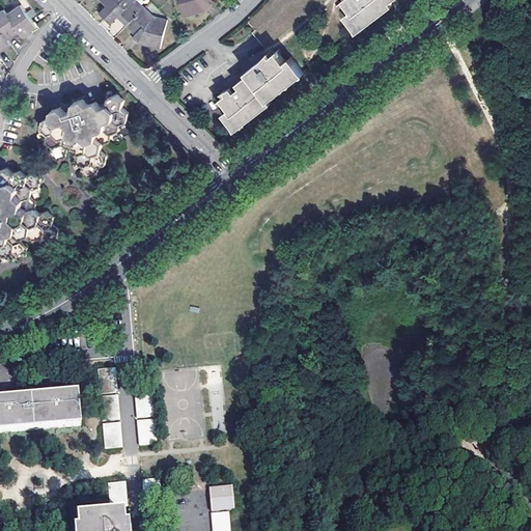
[(106,0),(109,2),(107,5),(99,14),(105,19),(122,0),(106,0)]
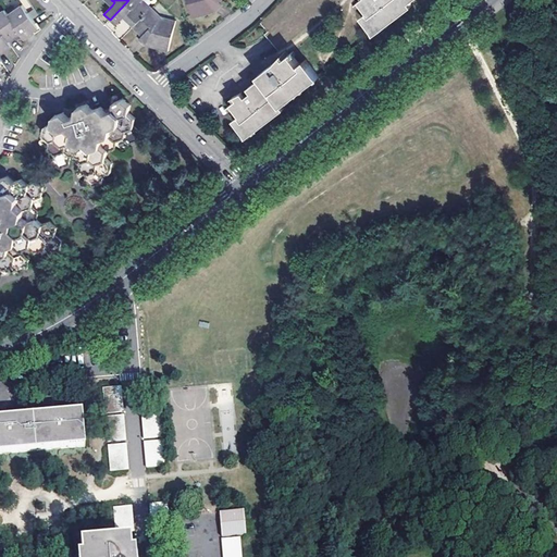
[(126,14),(136,23),(150,9),(141,0),(128,0),(110,20),(115,25),(124,16),(126,14)]
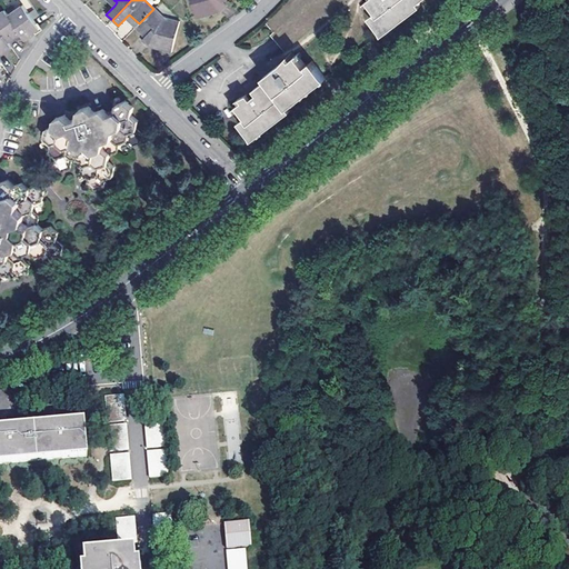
[(227,6),(223,3),(220,0),(191,0),(197,18),(220,12),(227,6)]
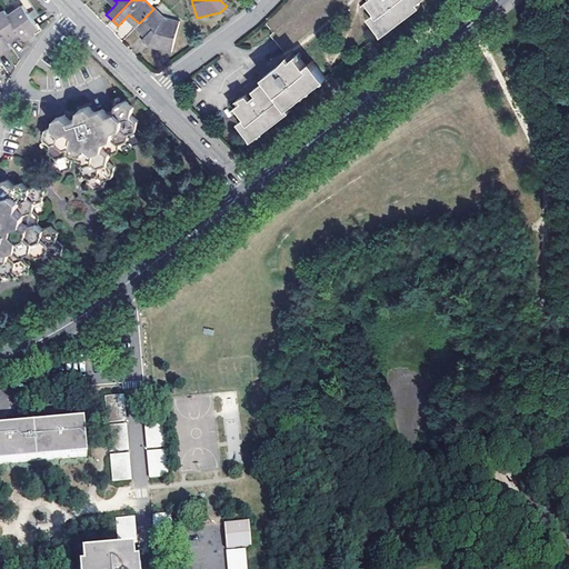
[(375,12),(370,16),(383,35),(421,7),(418,2),(421,0),(368,0),(367,1),(370,6),(375,12)]
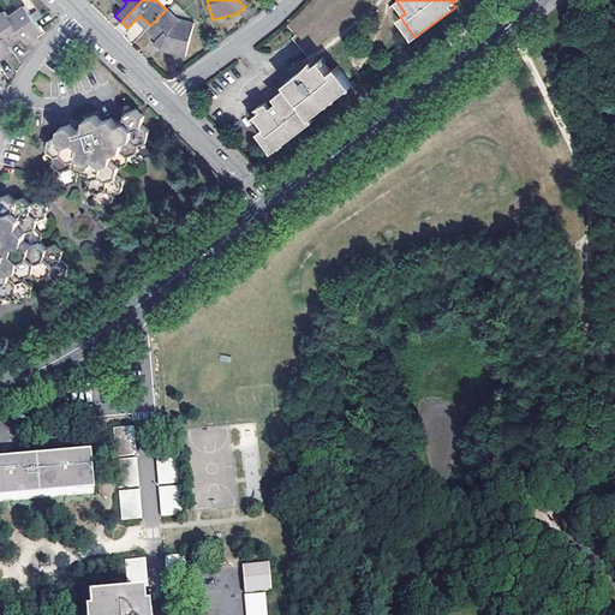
[(25,6),(10,17),(24,36),(28,41),(41,33),(43,30),(25,6)]
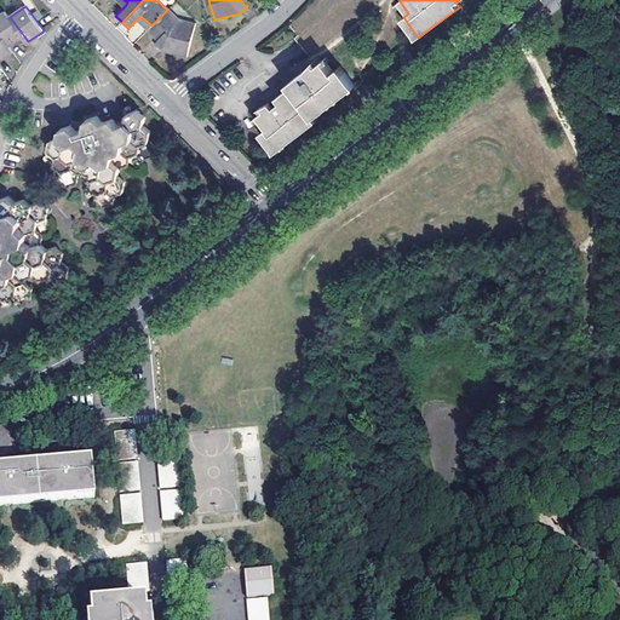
[(177,19),(196,24),(197,22),(178,17),(170,7),(167,10),(177,19)]
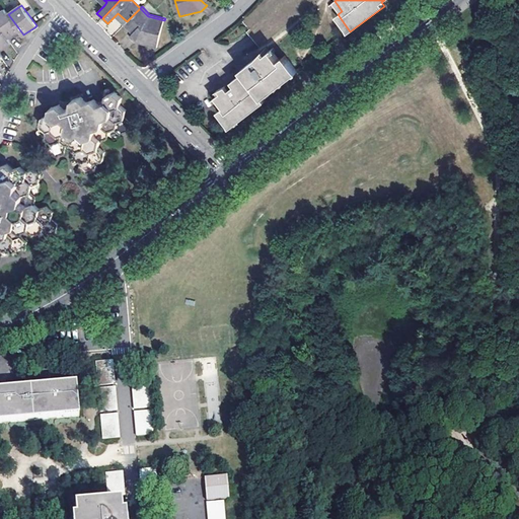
[(156,46),(164,20),(148,16),(140,8),(127,21),(126,22),(132,28),(133,28),(136,30),(133,33),(130,36),(136,43),(152,47),(153,45),(156,46)]
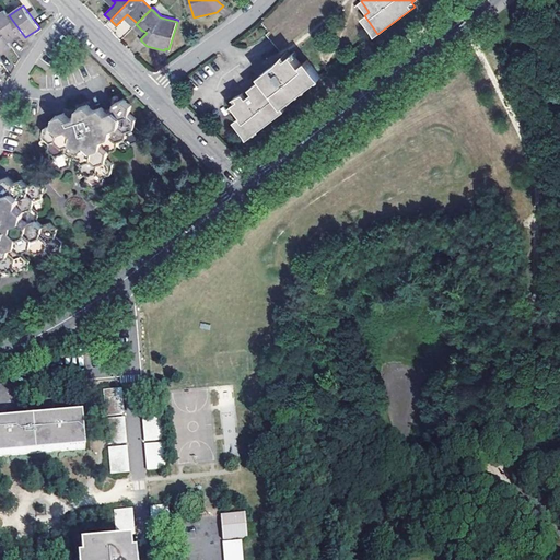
[(0,13),(0,28),(10,43),(16,37),(22,33),(9,15),(6,10),(0,13)]
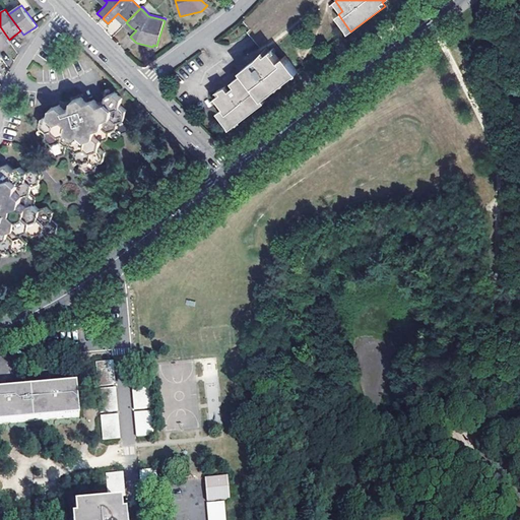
[(116,15),(125,23),(126,22),(127,21),(118,13),(116,15)]
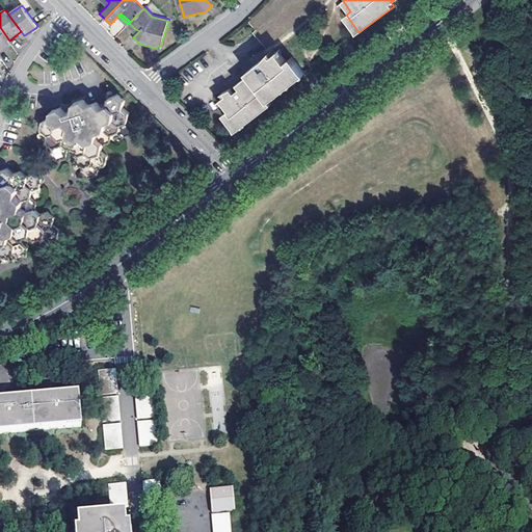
[(127,25),(136,34),(139,31),(136,29),(135,29),(129,23),(128,24),(127,25)]
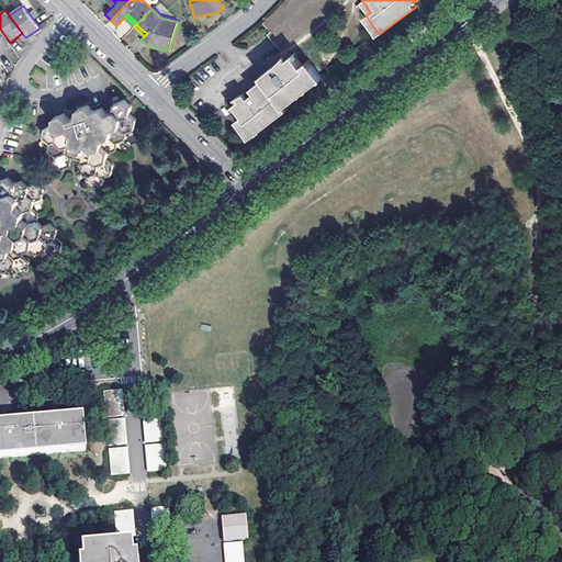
[(0,29),(0,54),(10,47),(12,46),(10,43),(0,29)]
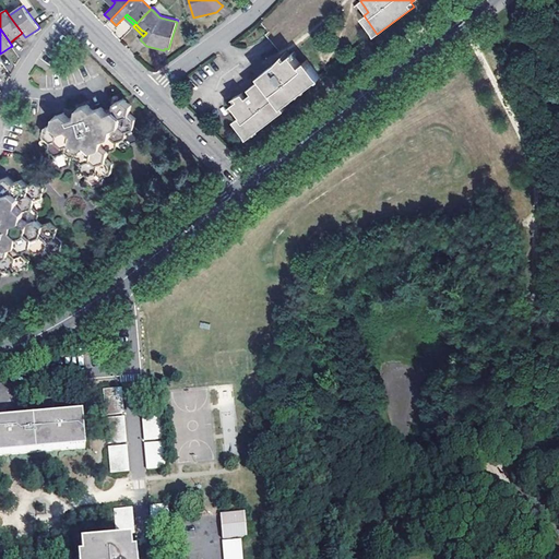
[(248,139),(286,109),(283,106),(321,78),(307,60),(300,64),(296,58),(293,54),(288,56),(286,52),(276,62),(277,64),(273,69),(268,72),(266,70),(259,75),(262,80),(249,90),(250,92),(252,94),(246,98),(242,94),(233,97),(235,102),(233,104),(235,108),(240,116),(235,120),(248,139)]
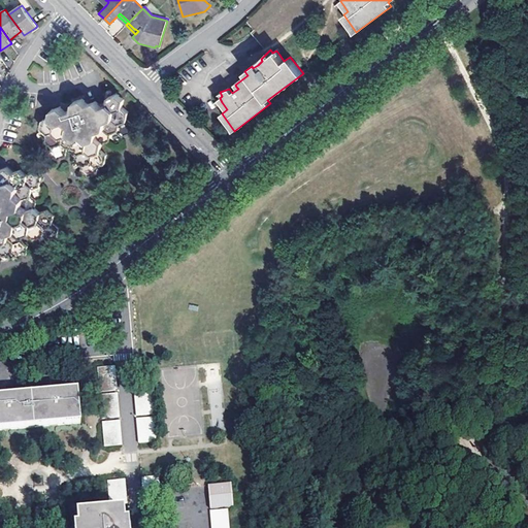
[(262,61),(261,59),(252,66),(253,68),(258,65),(262,61)]
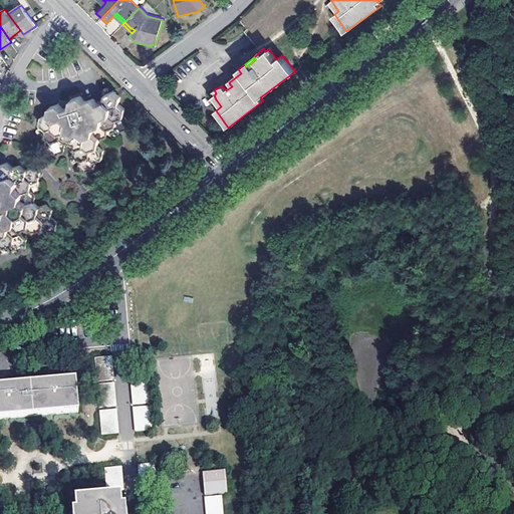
[(229,82),(223,86),(226,90),(232,86),(230,84),(229,82)]
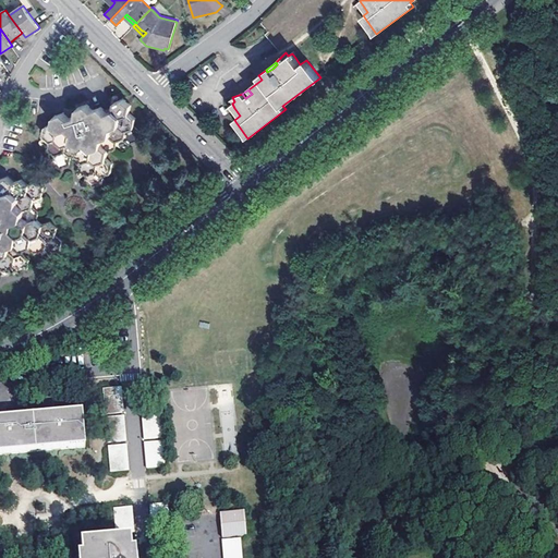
[(71,157),(77,155),(82,159),(81,167),(87,172),(86,180),(93,186),(101,183),(102,176),(111,173),(112,164),(107,158),(108,152),(116,148),(117,140),(124,138),(130,143),(138,141),(140,132),(134,126),(136,118),(130,112),(131,106),(124,99),(114,102),(113,110),(107,112),(100,107),(94,110),(87,105),(79,108),(77,116),(74,117),(71,118),(64,112),(56,116),(53,123),(46,126),(45,136),(50,141),(49,148),(55,155),(53,162),(61,168),(70,165),(71,157)]
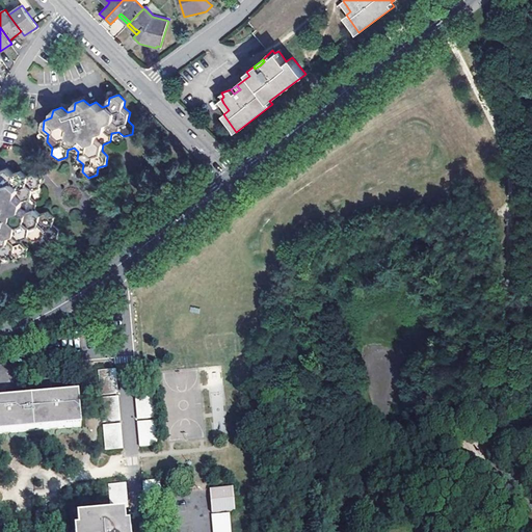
[(0,254),(3,257),(11,254),(18,260),(26,257),(27,247),(22,243),(23,237),(29,234),(35,239),(43,237),(49,242),(57,239),(58,230),(53,224),(54,218),(48,212),(41,214),(35,210),(36,203),(31,196),(32,190),(40,188),(41,180),(34,174),(27,176),(22,171),(14,174),(8,168),(0,170),(0,182),(3,185),(2,192),(0,192),(0,254)]
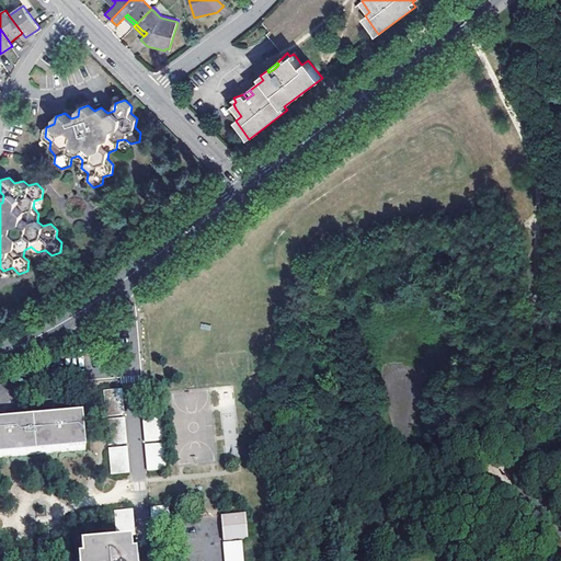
[(119,390),(103,391),(104,416),(122,415),(119,390)]
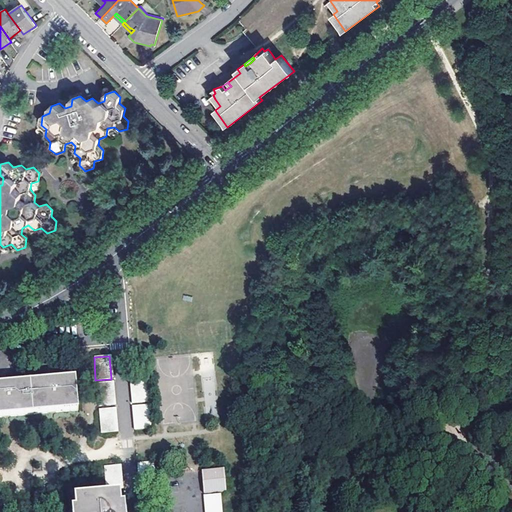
[(0,417),(74,410),(72,378),(50,380),(4,385),(0,385),(0,417)]
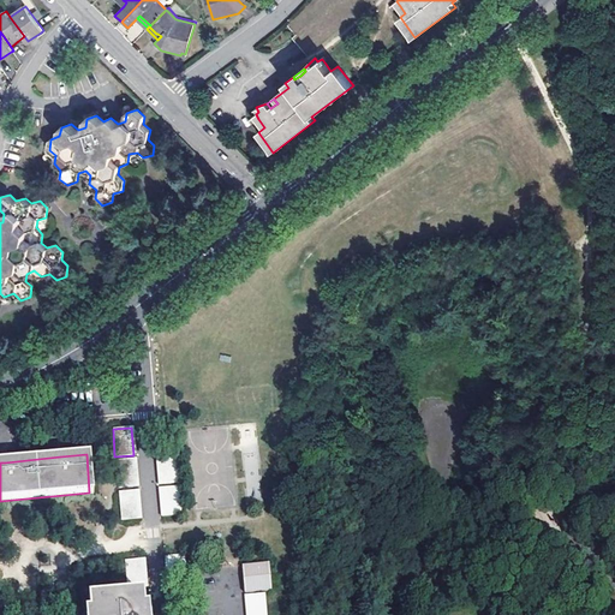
[(174,455),(155,458),(157,485),(175,484),(174,455)]
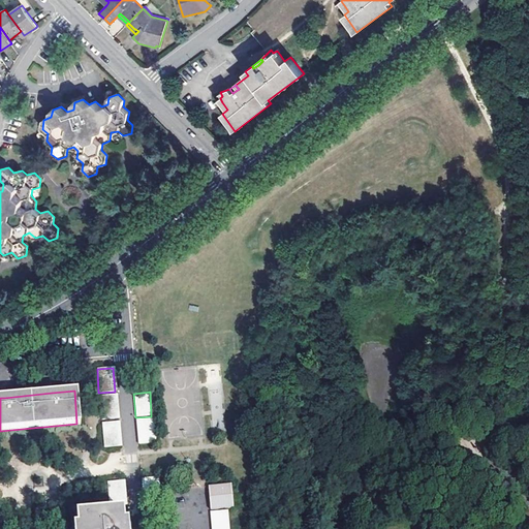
[(115,395),(99,396),(100,421),(117,419),(115,395)]
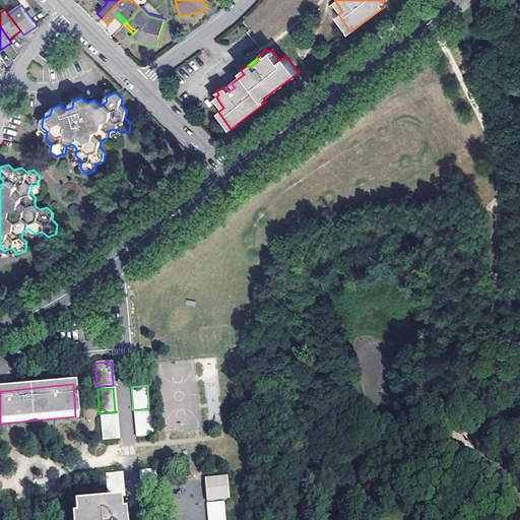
[(149,412),(133,413),(135,438),(151,436),(149,412)]
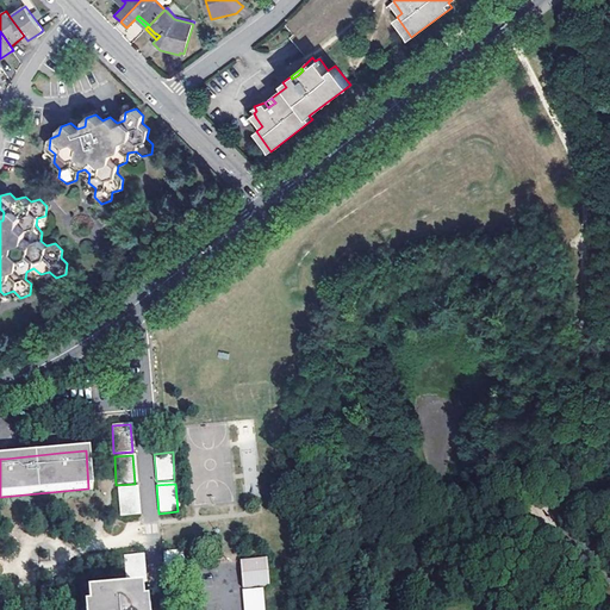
[(136,486),(117,489),(119,516),(138,515),(136,486)]
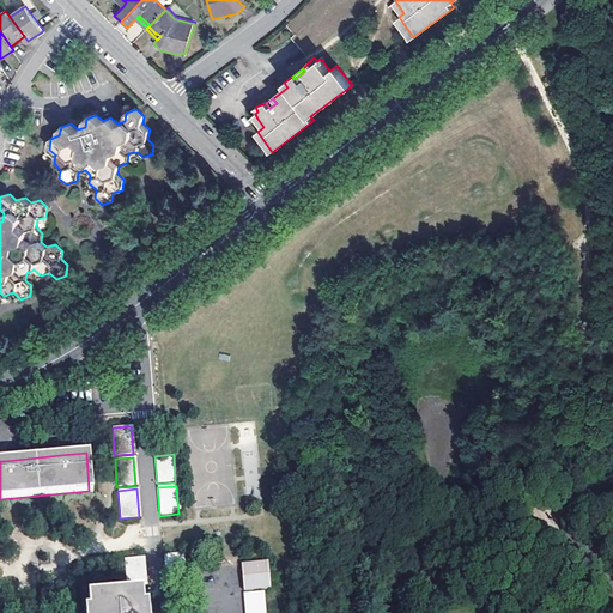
[(183,582),(181,554),(163,556),(165,583),(183,582)]
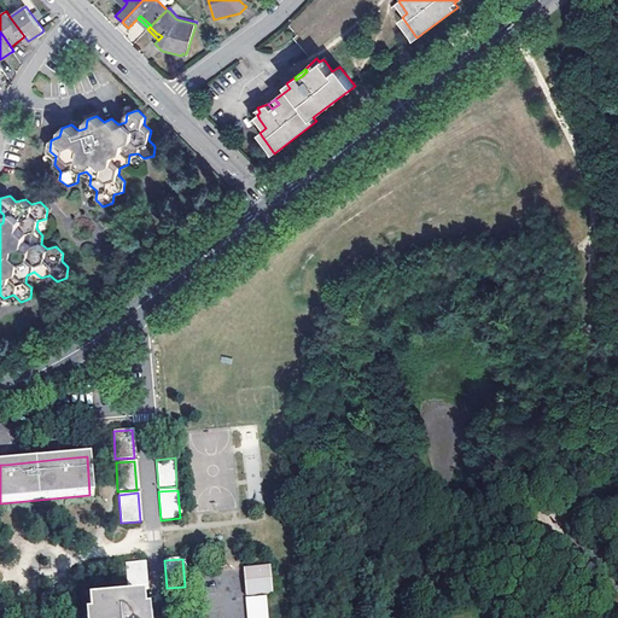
[(143,561),(124,564),(127,592),(145,590),(143,561)]
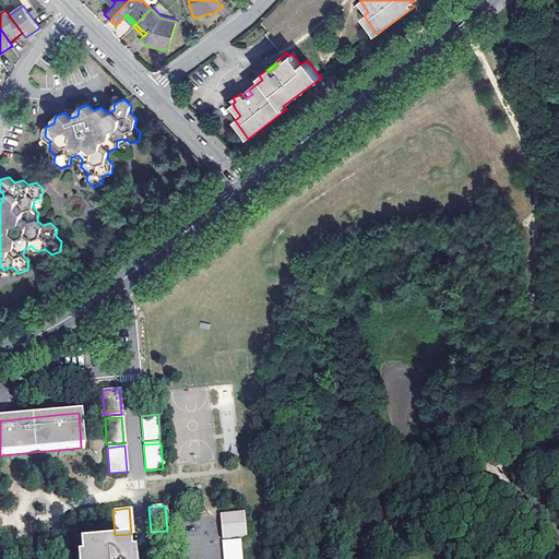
[(218,514),(219,530),(219,539),(245,537),(244,527),(242,512),(218,514)]
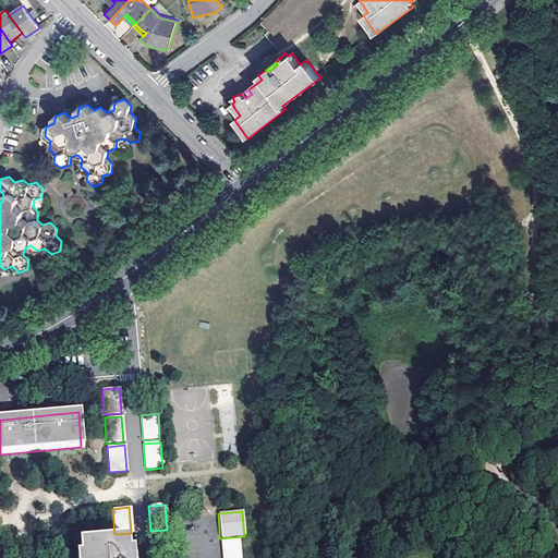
[(238,557),(238,538),(220,540),(221,557),(238,557)]
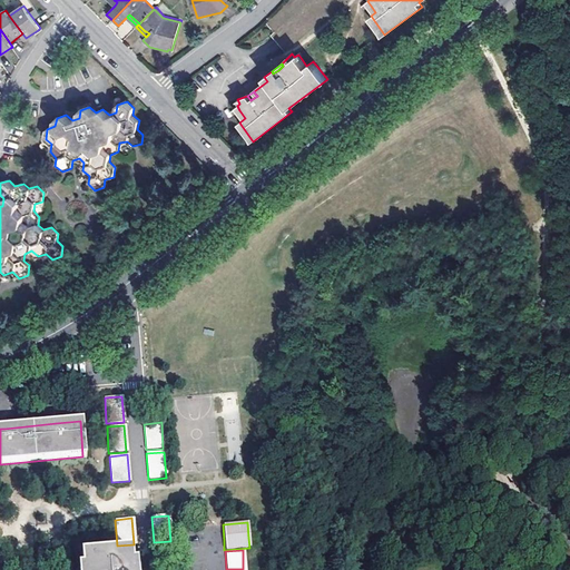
[(136,569),(136,567),(131,567),(130,553),(79,559),(80,569),(136,569)]
